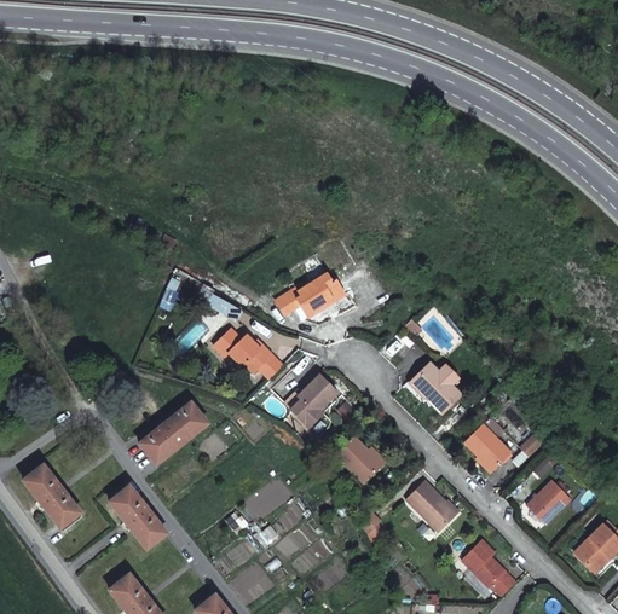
[(336,299),(346,291),(336,278),(334,281),(327,272),(300,291),(298,289),(279,303),(288,314),(299,307),(295,303),(300,300),(304,303),(311,313),(334,296),(336,299)]
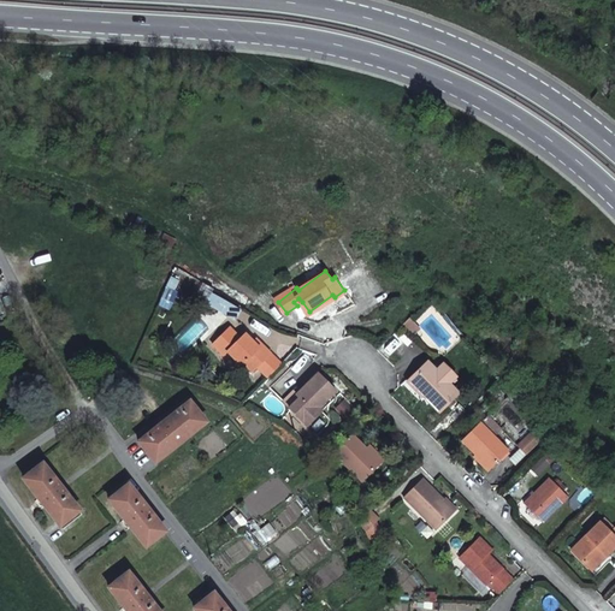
[(312,315),(335,297),(332,295),(309,312),(312,315)]
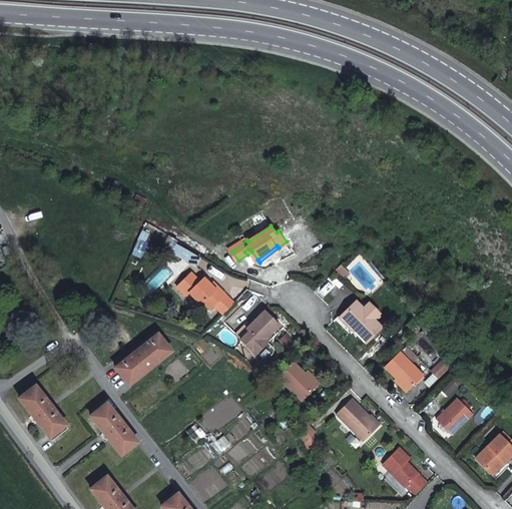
[(185,256),(200,265),(204,258),(189,248),(185,256)]
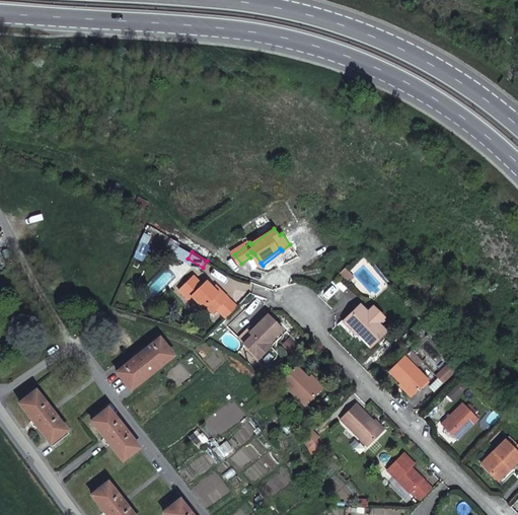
[(352,281),(357,276),(348,266),(343,271),(352,281)]
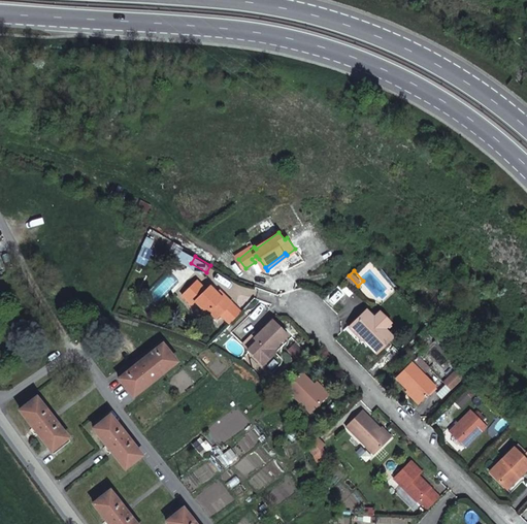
[(208,288),(201,280),(186,294),(195,304),(200,299),(210,310),(212,308),(220,316),(223,313),(234,301),(227,294),(224,297),(219,291),(211,285),(208,288)]
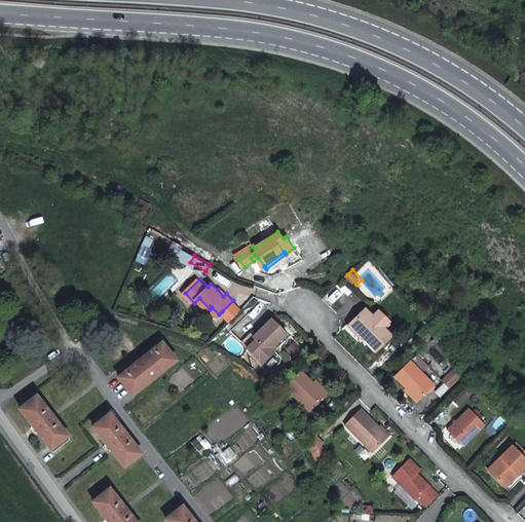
[(222,311),(230,321),(241,309),(233,300),(222,311)]
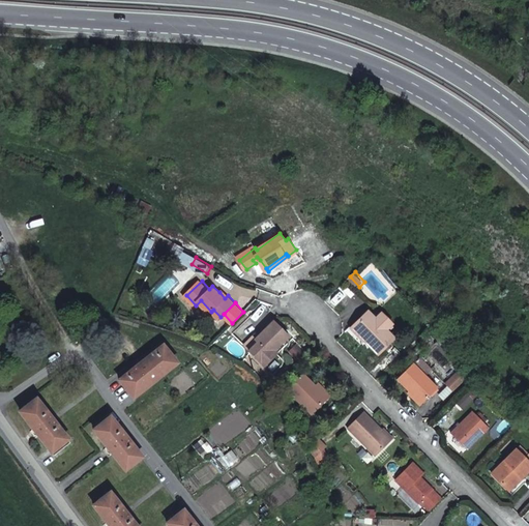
[(395,338),(370,311),(354,327),(353,326),(350,329),(351,330),(352,330),(363,343),(366,340),(380,354),(395,338)]
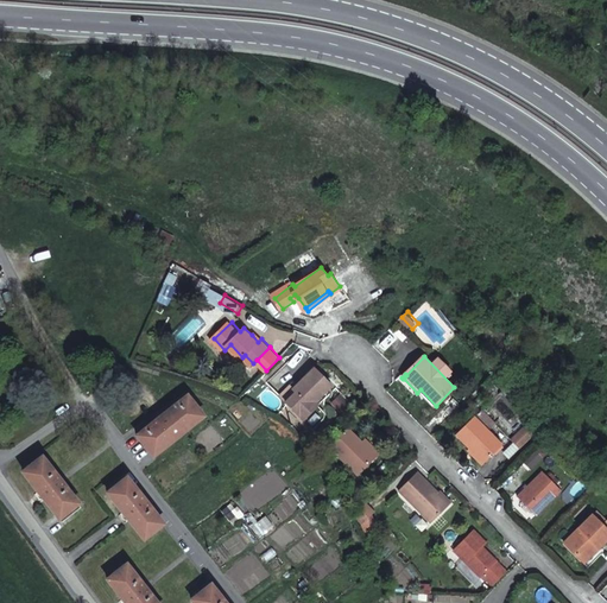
[(305,418),(315,408),(313,405),(317,400),(334,385),(315,367),(293,386),(292,383),(282,393),(305,418)]
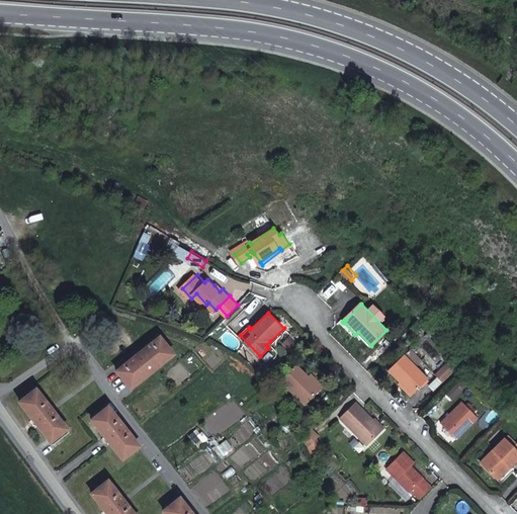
[(95,328),(89,333),(93,337),(98,332),(95,328)]
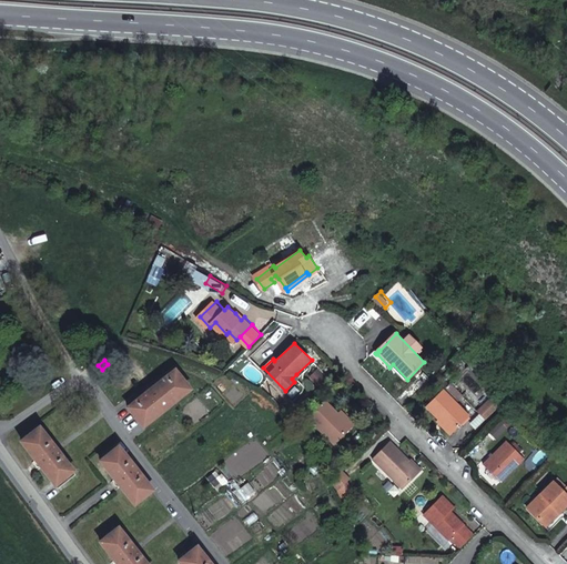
[(189,384),(174,365),(128,403),(142,422),(189,384)]
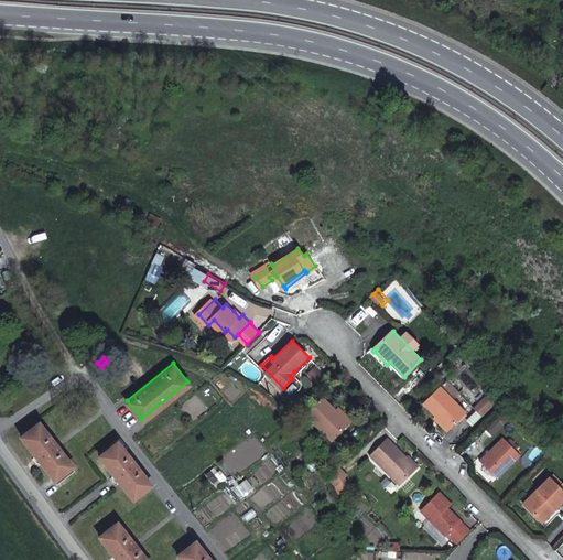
[(318,366),(311,374),(318,381),(325,374),(318,366)]
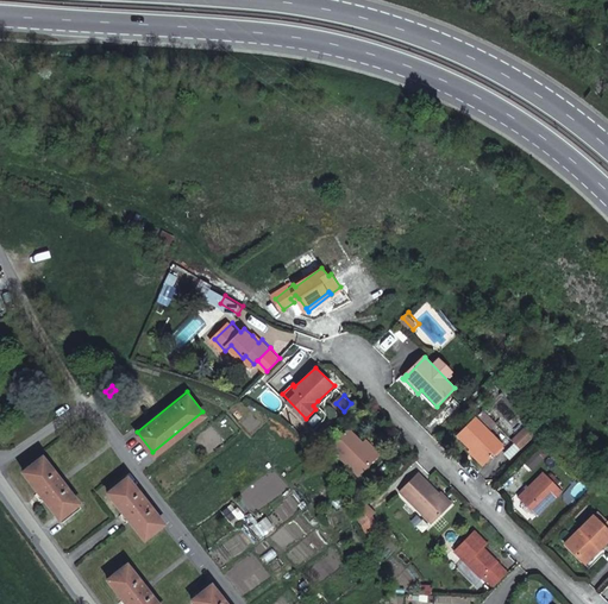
[(482,410),(475,417),(488,431),(495,422),(482,410)]
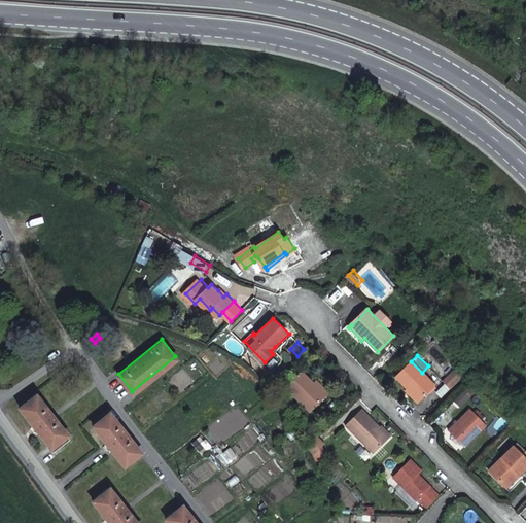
[(422,373),(411,361),(395,378),(407,389),(405,390),(416,402),(434,384),(422,373)]
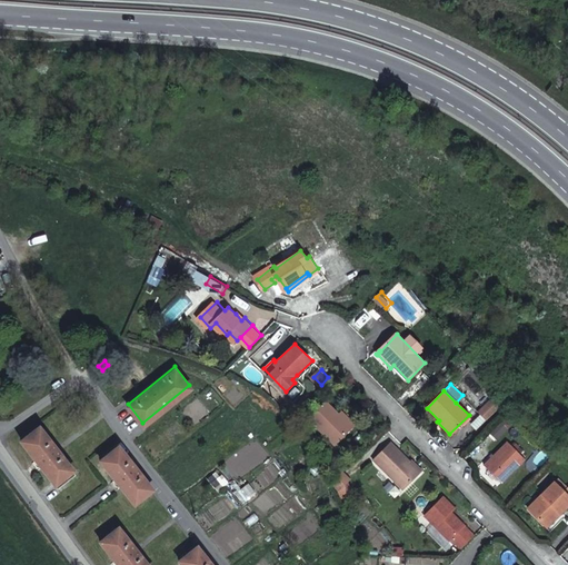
[(492,398),(479,412),(487,419),(500,407),(492,398)]
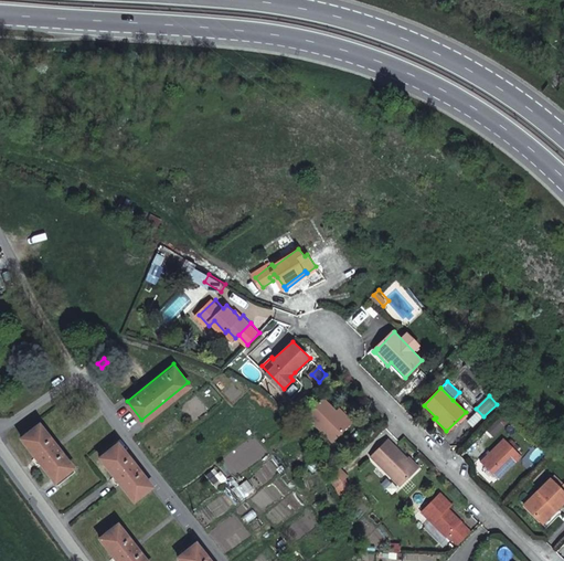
[(349,425),(336,412),(325,400),(310,413),(334,440),(349,425)]
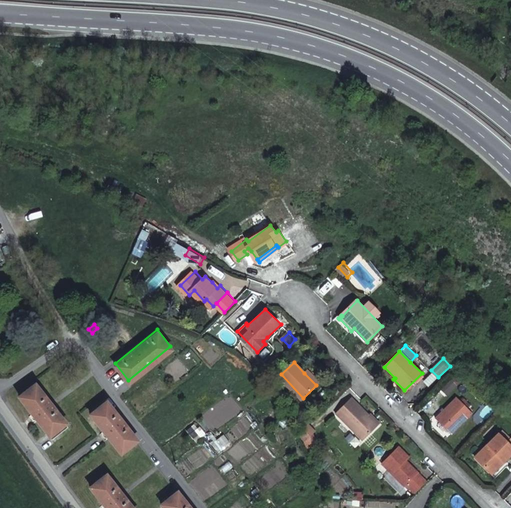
[(308,369),(304,373),(316,385),(320,381),(308,369)]
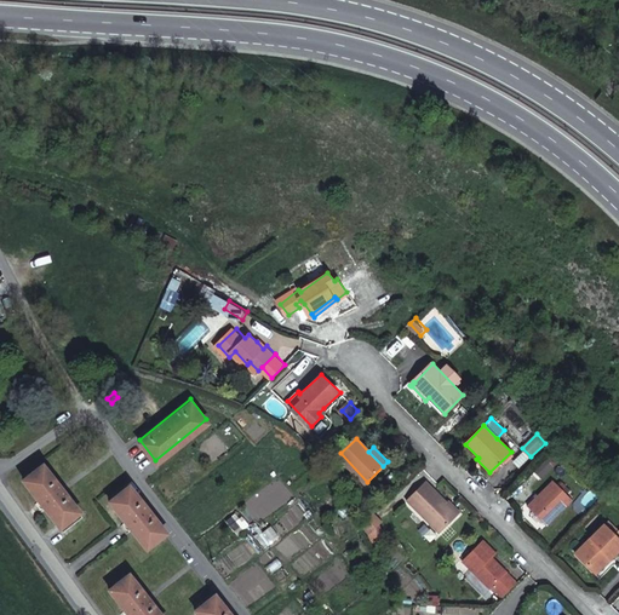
[(79,509),(41,461),(22,476),(59,523),(79,509)]
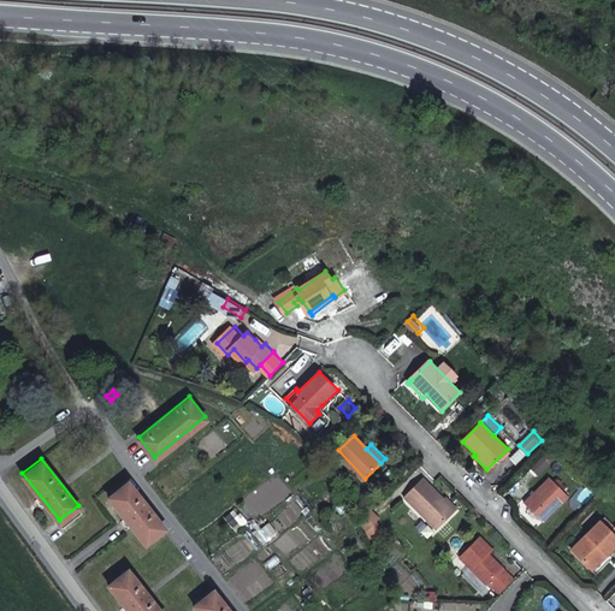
[(423,478),(406,496),(437,528),(455,510),(423,478)]
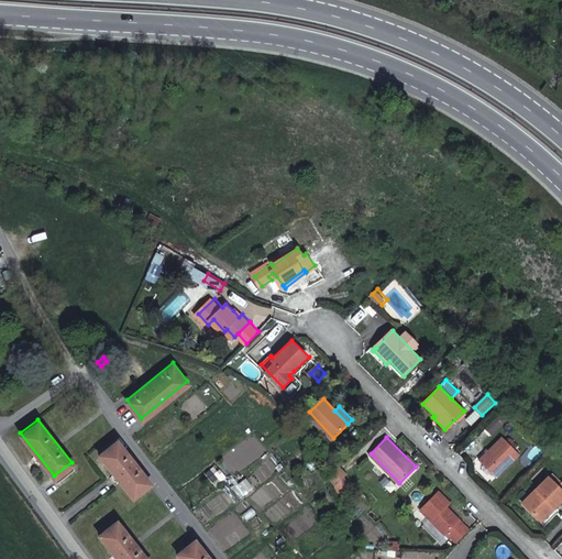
[(519,453),(502,437),(485,453),(478,460),(496,477),(519,453)]
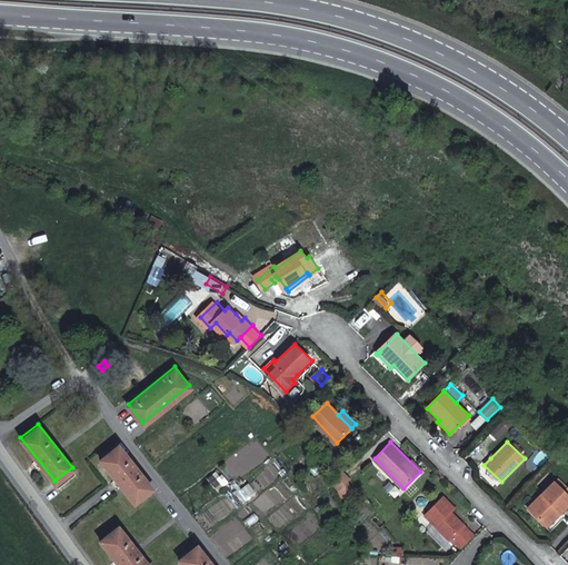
[(151,487),(118,444),(100,457),(133,501),(151,487)]
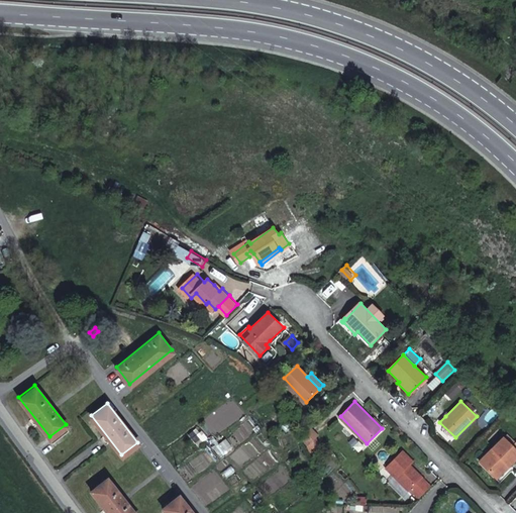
[(311,426),(303,435),(307,443),(317,432),(311,426)]
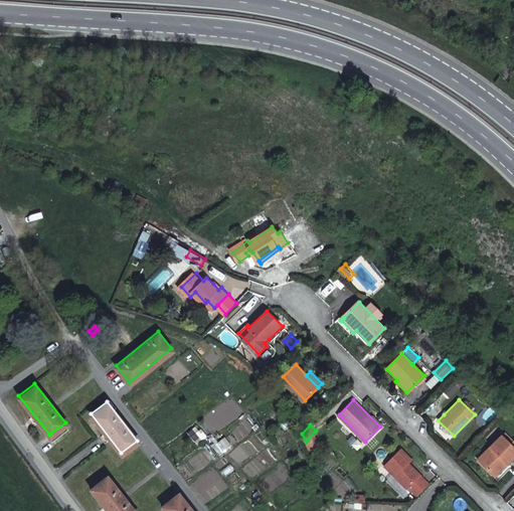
[(513,457),(513,448),(502,437),(480,460),(494,473),(505,462),(507,464),(513,457)]
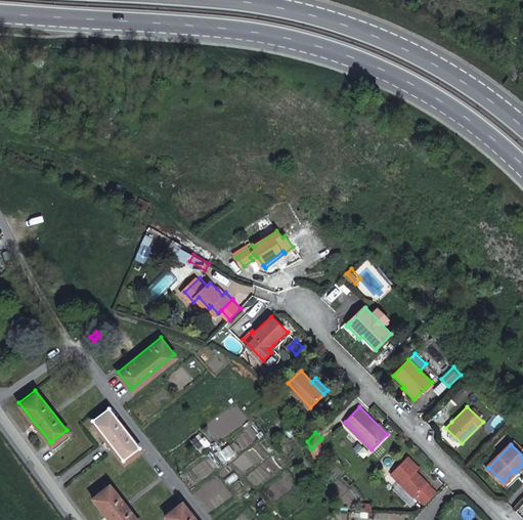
[(417,493),(426,502),(438,489),(417,468),(420,465),(408,455),(392,471),(416,494),(417,493)]
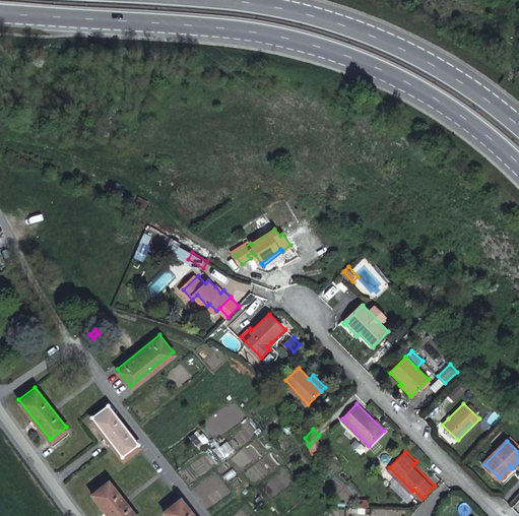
[(135,515),(107,478),(89,491),(109,515),(135,515)]
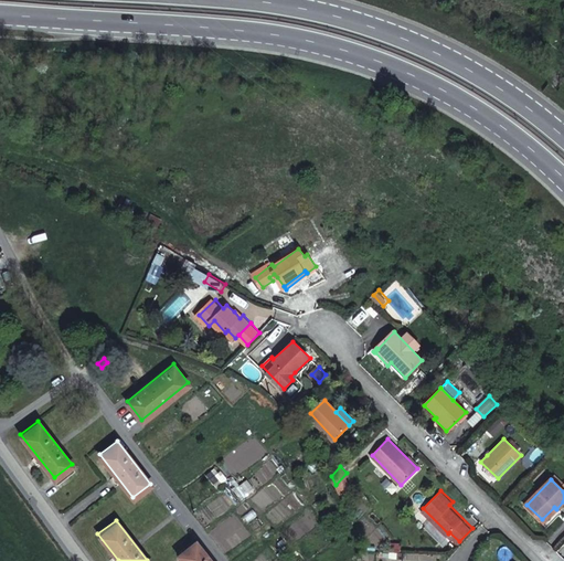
[(210,560),(194,541),(177,554),(182,560),(210,560)]
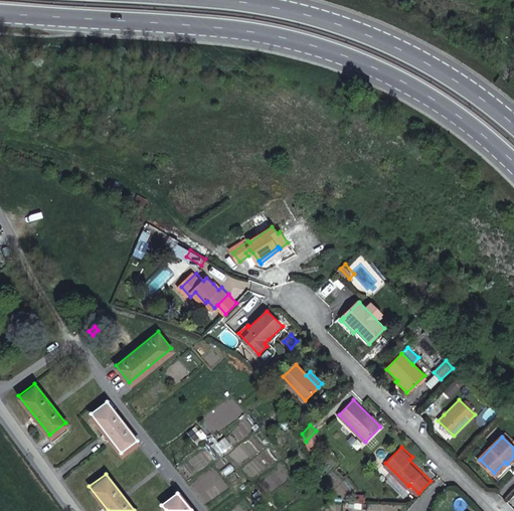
All buildings are outlined.
